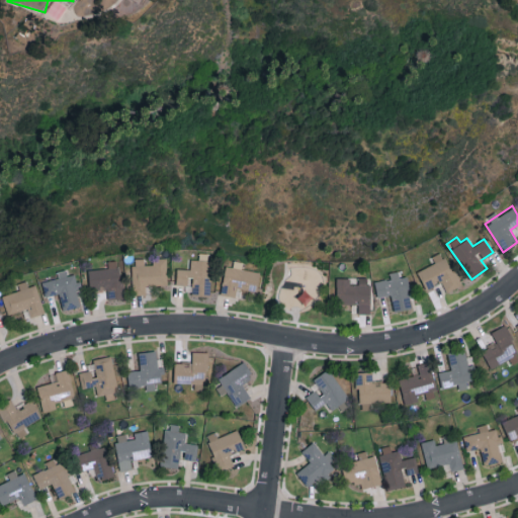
[(446,291),(460,286),(444,250),(431,256),(434,263),(417,270),(425,289),(442,282),(446,291)]
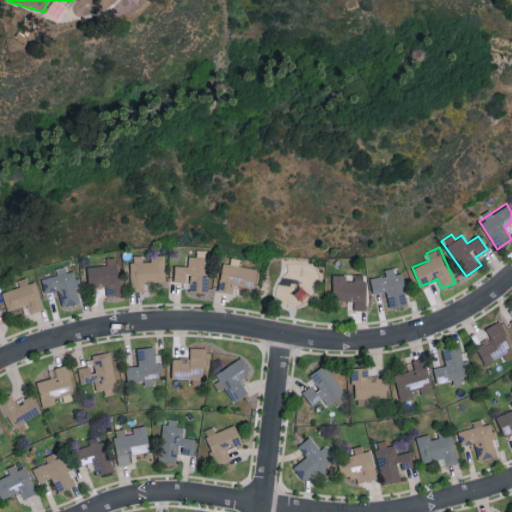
[(174,281),(190,281),(190,292),(209,291),(209,250),(196,250),(196,256),(188,256),(188,265),(174,265),(174,281)]
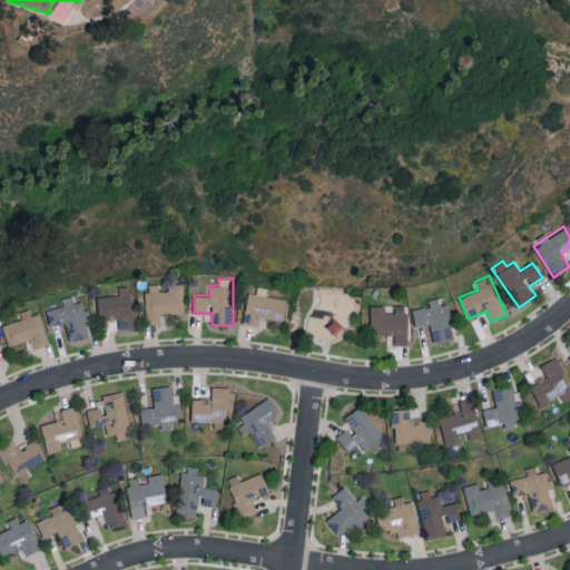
[(147,324),(160,323),(160,314),(184,313),(184,283),(168,284),(168,291),(158,291),(158,284),(145,284),(147,324)]
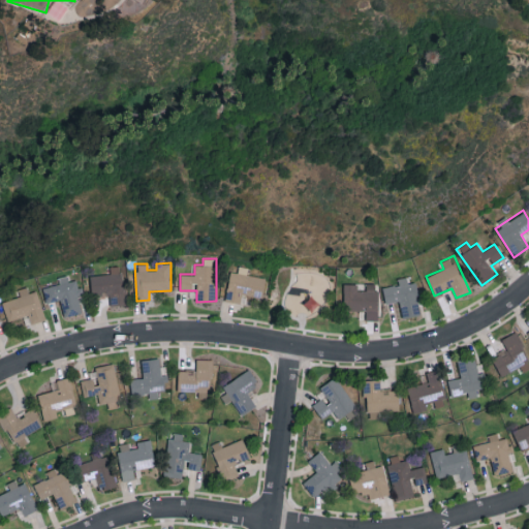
[(110,293),(110,304),(124,304),(123,266),(111,266),(111,274),(91,274),(91,294),(110,293)]
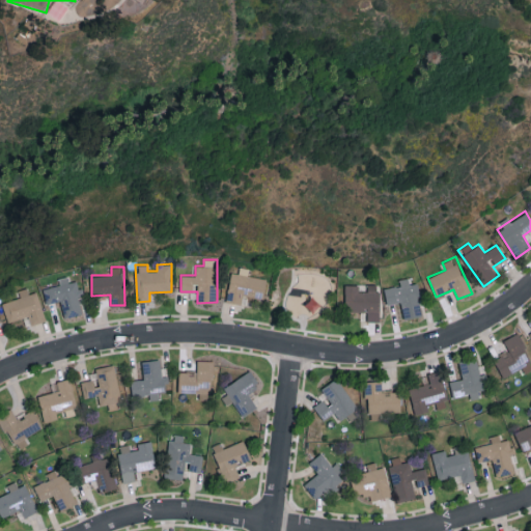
[(227,302),(242,304),(243,296),(264,299),(267,278),(248,276),(249,268),(240,267),(239,273),(230,272),(227,302)]
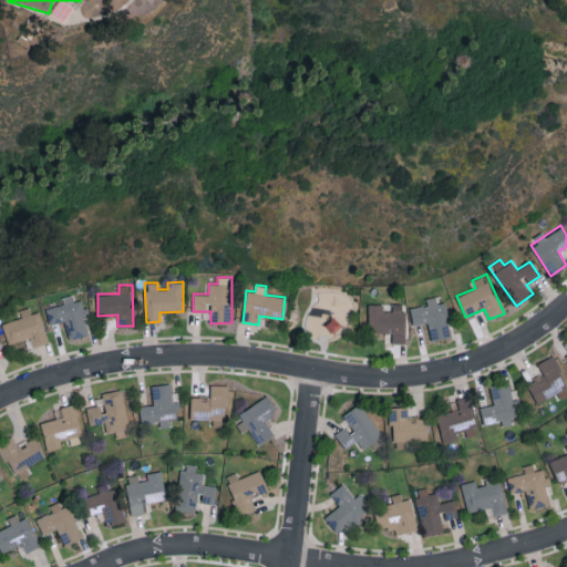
[(45,308),(50,325),(64,321),(69,339),(91,334),(82,299),(73,301),(71,295),(62,297),(63,303),(45,308)]
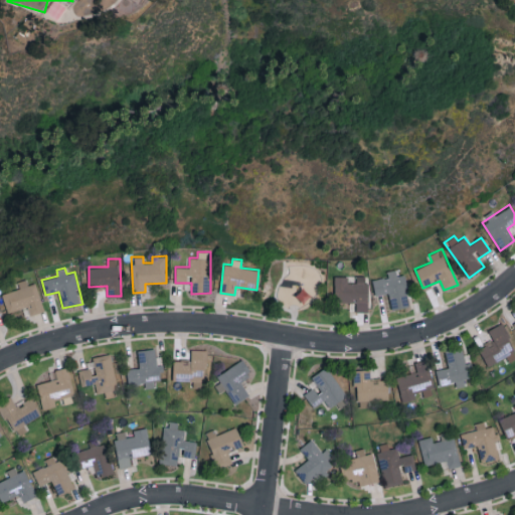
[(403,274),(397,276),(395,269),(387,271),(387,277),(372,280),(375,295),(388,292),(391,309),(409,305),(403,274)]
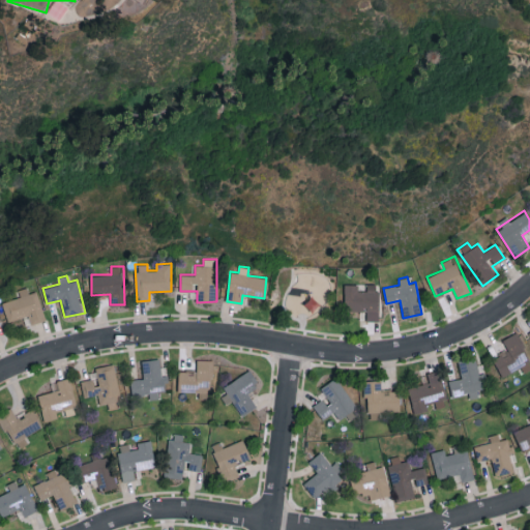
[(345,284),(344,311),(365,311),(365,320),(378,320),(378,284),(366,283),(366,290),(357,290),(357,284),(345,284)]
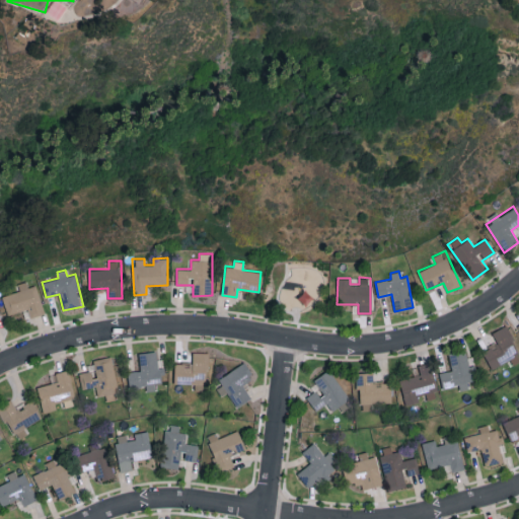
[(2,296),(8,315),(27,309),(30,317),(46,312),(36,285),(28,287),(26,281),(17,284),(20,290),(2,296)]
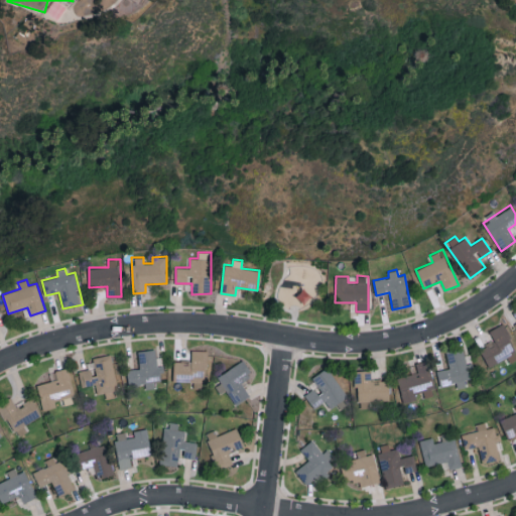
[(488,366),(515,353),(515,352),(504,324),(489,330),(495,342),(481,348),(488,366)]
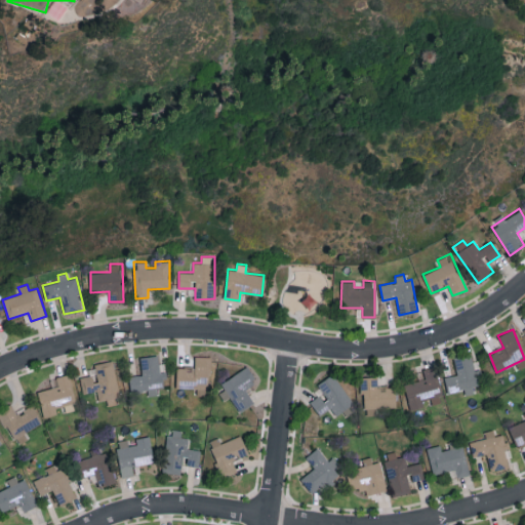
[(445,376),(448,393),(465,390),(466,395),(475,393),(474,387),(478,386),(472,354),(453,357),(457,374),(445,376)]
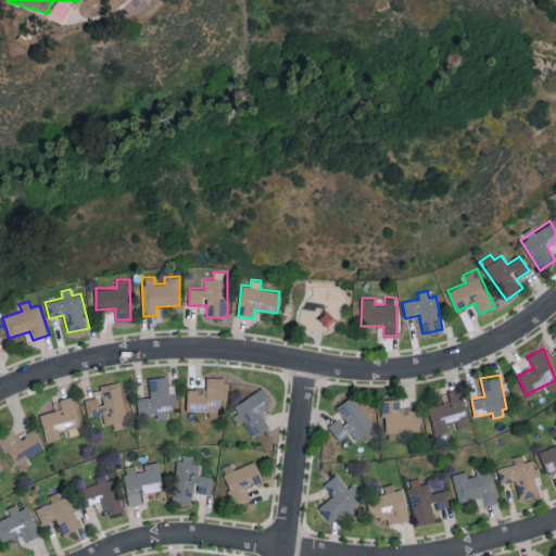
[(169,394),(167,376),(148,378),(150,396),(137,397),(139,415),(156,413),(158,418),(167,417),(166,409),(175,408),(174,394),(169,394)]
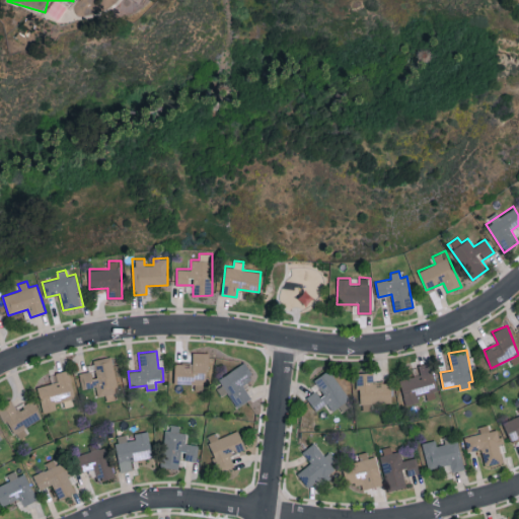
[(174,383),(195,383),(195,390),(209,391),(210,352),(193,352),(193,364),(174,363),(174,383)]
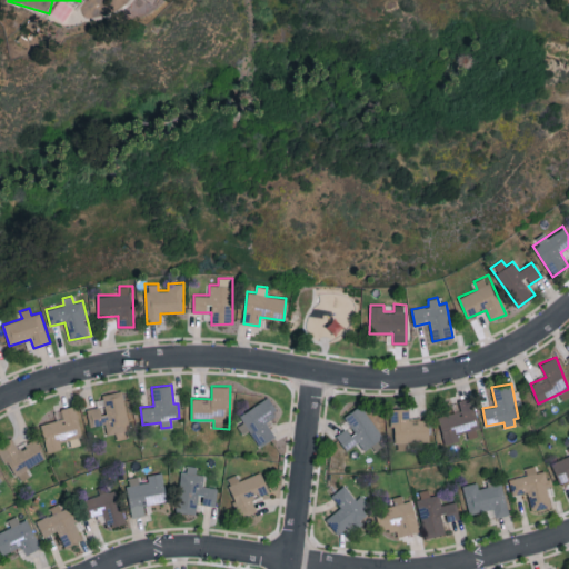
[(101,393),(102,406),(87,408),(89,426),(106,423),(107,435),(116,433),(117,439),(131,438),(123,390),(101,393)]
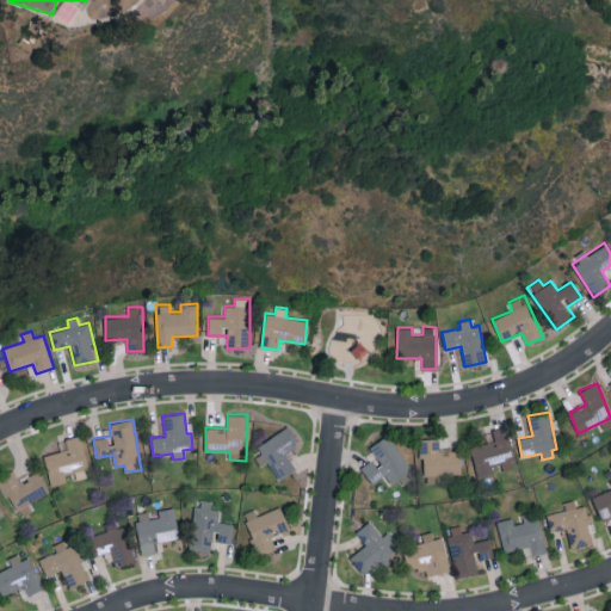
[(295,468),(285,454),(300,444),(287,426),(257,446),(261,452),(255,457),(260,466),(266,462),(279,479),(295,468)]
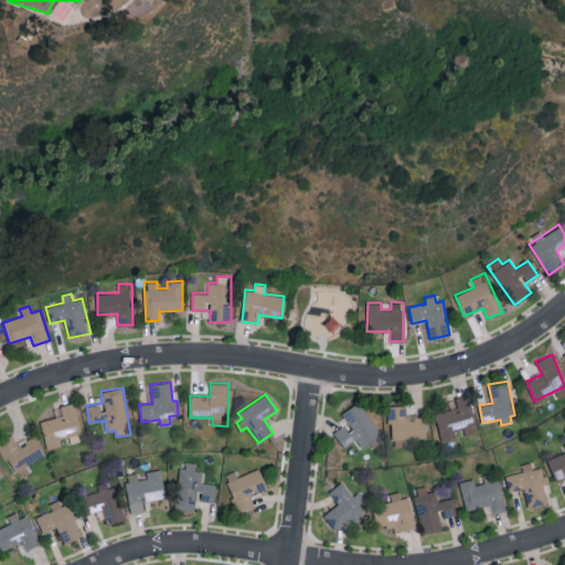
[(470,394),(456,397),(458,407),(435,413),(441,441),(465,436),(465,435),(478,432),(470,394)]
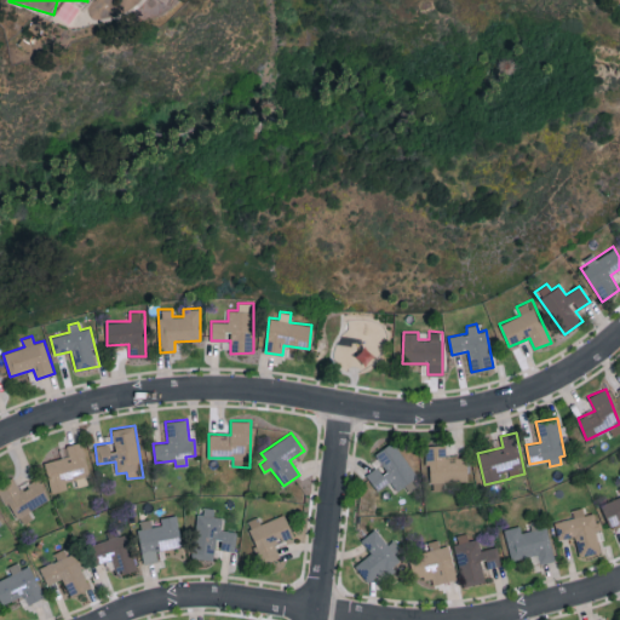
[(366,475),(378,491),(390,482),(397,492),(405,486),(408,492),(422,482),(392,441),(373,454),(380,464),(366,475)]
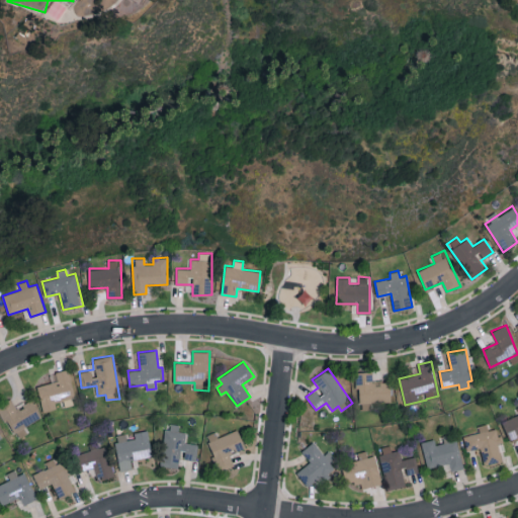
[(42,411),(65,405),(65,406),(77,403),(69,369),(50,373),(52,382),(36,386),(42,411)]
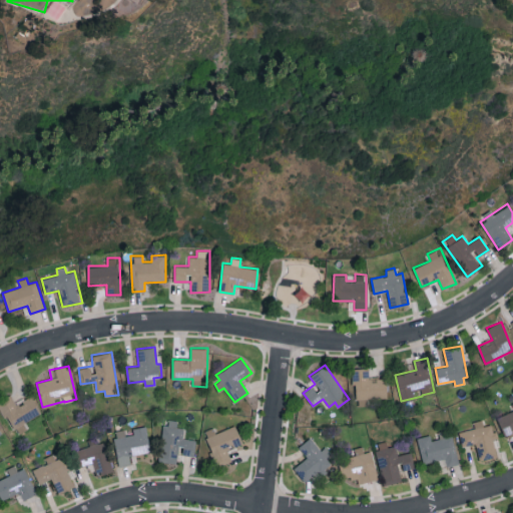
[(356,400),(390,399),(389,377),(371,378),(370,368),(351,368),(352,385),(356,385),(356,400)]
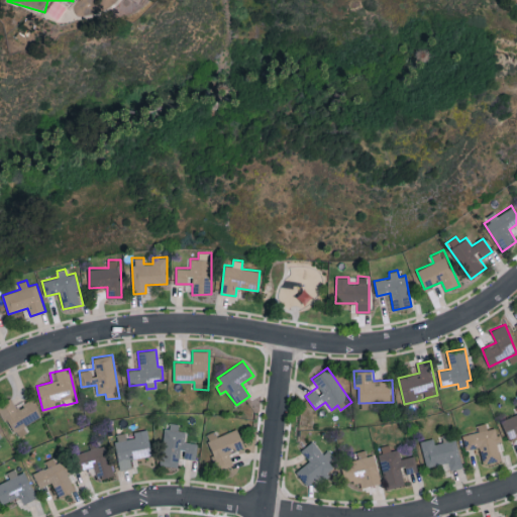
[(42,418),(34,400),(16,407),(12,397),(0,402),(0,408),(10,432),(42,418)]
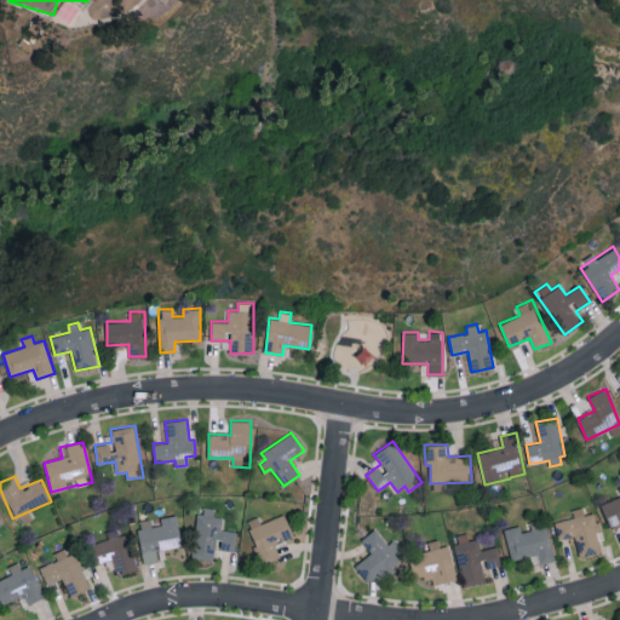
[(619,495),(601,504),(609,526),(619,521),(619,486),(619,487),(619,491),(619,495)]
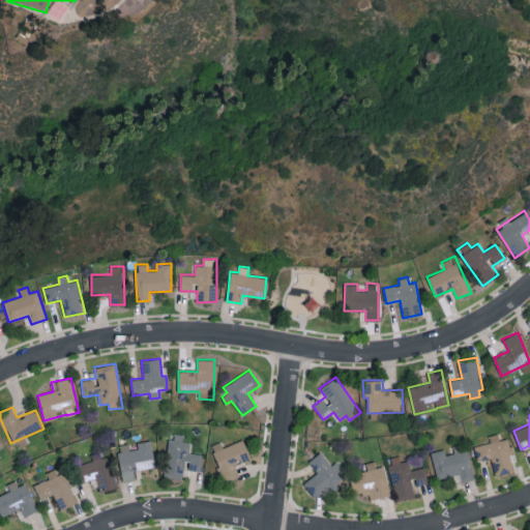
[(164,476),(182,479),(183,468),(200,471),(203,454),(188,452),(190,442),(182,441),(183,434),(171,432),(164,476)]
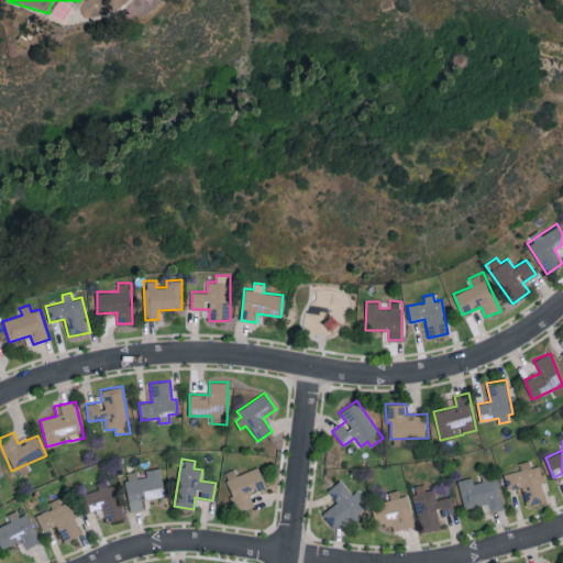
[(504,474),(507,489),(521,486),(526,505),(544,500),(540,482),(544,481),(540,465),(530,467),(529,461),(519,463),(521,470),(504,474)]
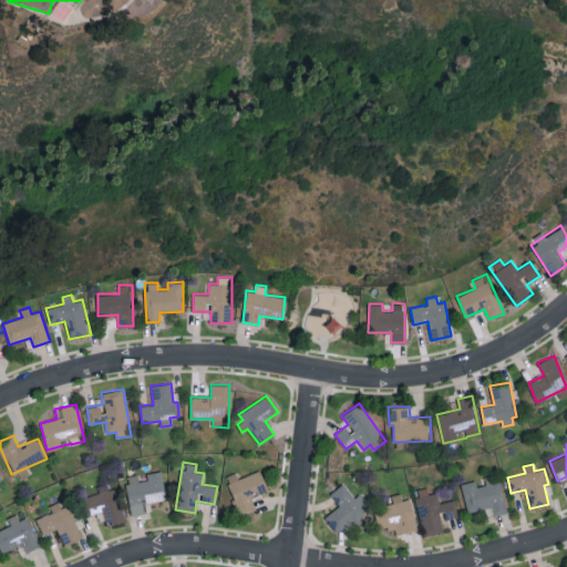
[(239,478),(236,472),(224,477),(240,516),(256,509),(250,497),(268,491),(260,470),(239,478)]
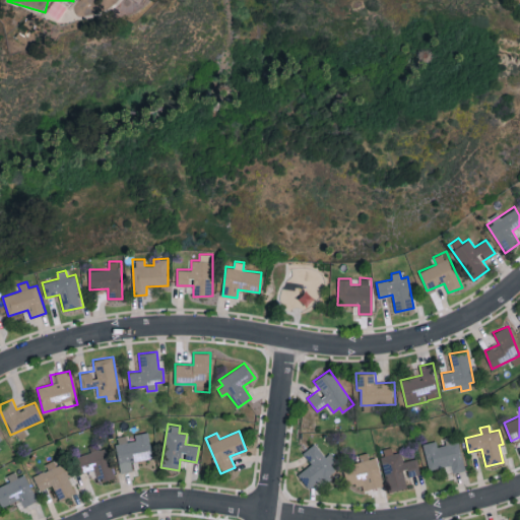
[(120,472),(134,470),(132,461),(152,458),(148,434),(127,437),(127,436),(115,437),(120,472)]
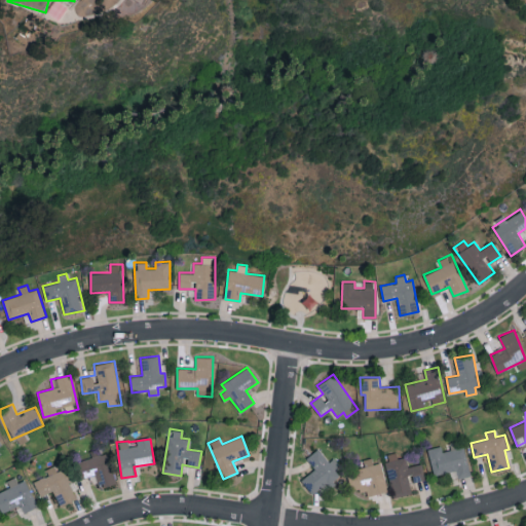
[(427,448),(434,475),(456,470),(458,478),(470,476),(462,440),(449,443),(451,449),(443,451),(441,446),(427,448)]
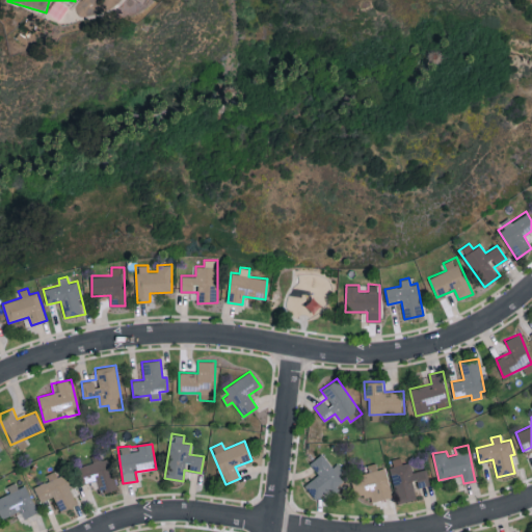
[(116,488),(106,452),(91,456),(92,462),(79,467),(84,482),(97,479),(101,494),(116,488)]
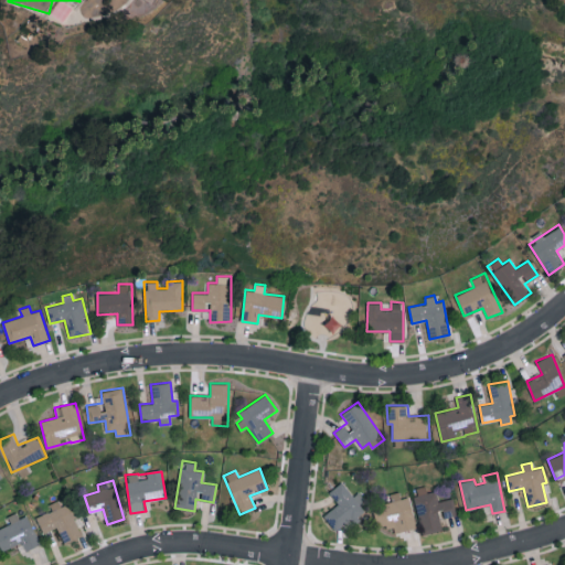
[(334,531),(353,519),(354,521),(366,513),(360,502),(364,499),(360,491),(352,497),(343,481),(329,491),(338,504),(323,514),(334,531)]
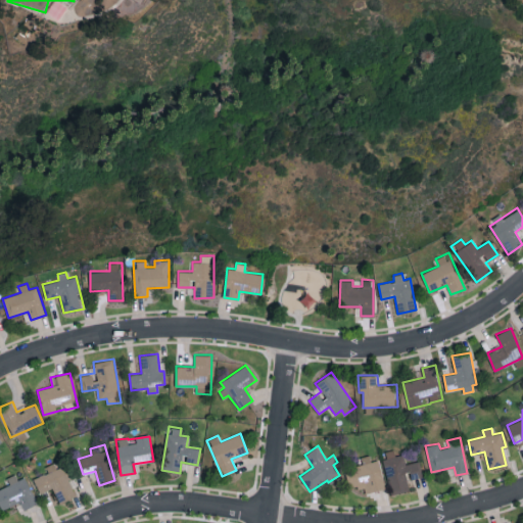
[(391,494),(411,490),(409,479),(423,477),(419,461),(406,464),(403,455),(395,456),(394,449),(382,453),(391,494)]
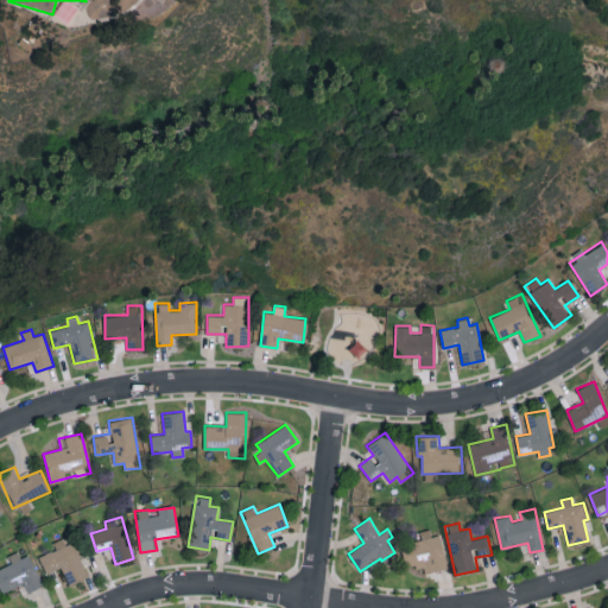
[(448,568),(441,534),(431,536),(430,529),(419,531),(422,540),(401,545),(406,569),(423,565),(425,574),(448,568)]
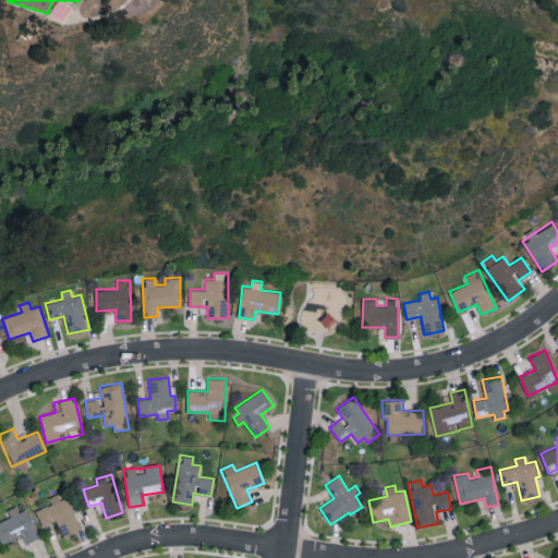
[(80,531),(63,492),(48,498),(50,504),(35,510),(43,526),(57,521),(63,537),(80,531)]
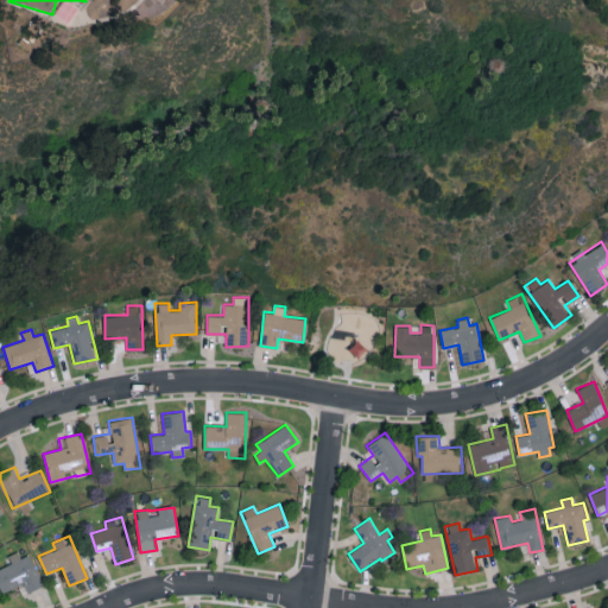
[(27,591),(43,586),(29,553),(20,558),(18,551),(7,556),(11,563),(0,568),(0,589),(1,593),(24,583),(27,591)]
